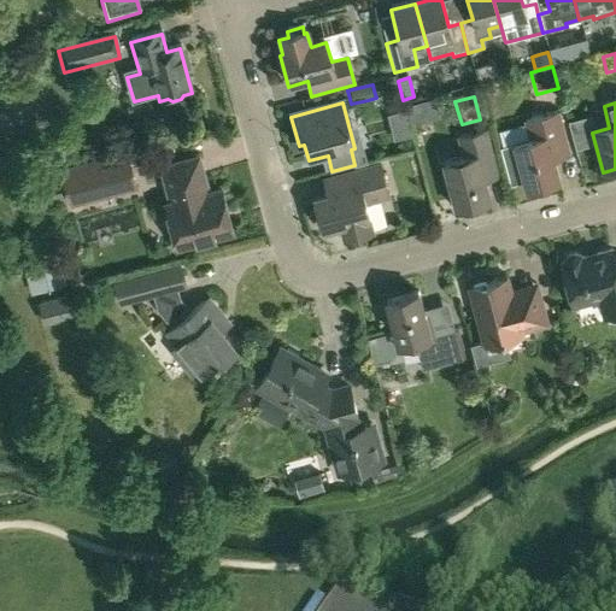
[(526,125),(498,133),(503,150),(500,151),(510,186),(512,186),(511,183),(523,181),(526,193),(558,184),(550,153),(567,148),(557,116),(524,124),(526,125)]
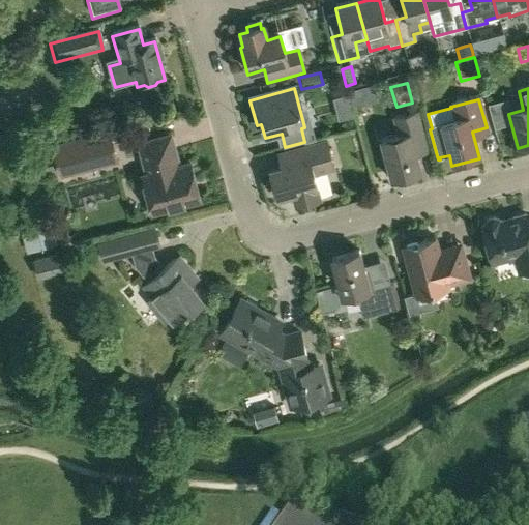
[(398,138),(380,142),(391,182),(420,175),(415,156),(428,153),(417,115),(393,121),(398,138)]
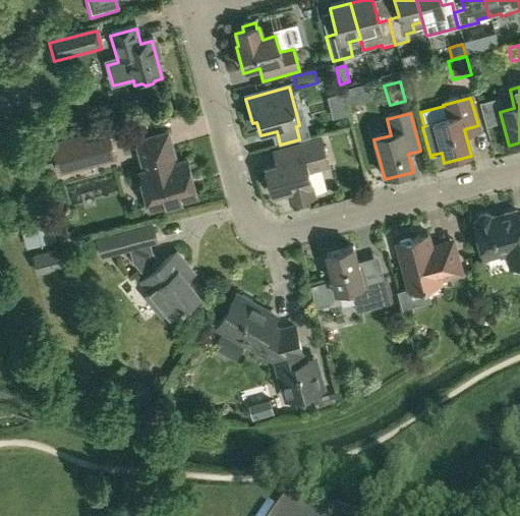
[(107,133),(52,148),(59,175),(114,161),(107,133)]
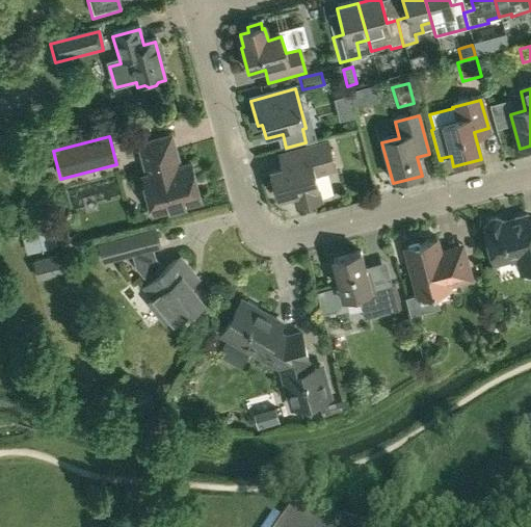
[(170,138),(139,147),(148,178),(143,179),(153,215),(201,202),(190,166),(179,169),(170,138)]
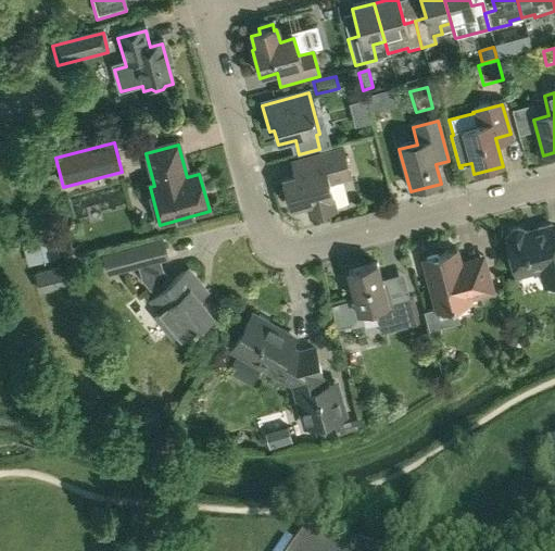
[(336,211),(332,199),(328,186),(350,180),(342,151),(291,165),(295,179),(282,183),(290,211),(306,207),(310,218),(336,211)]
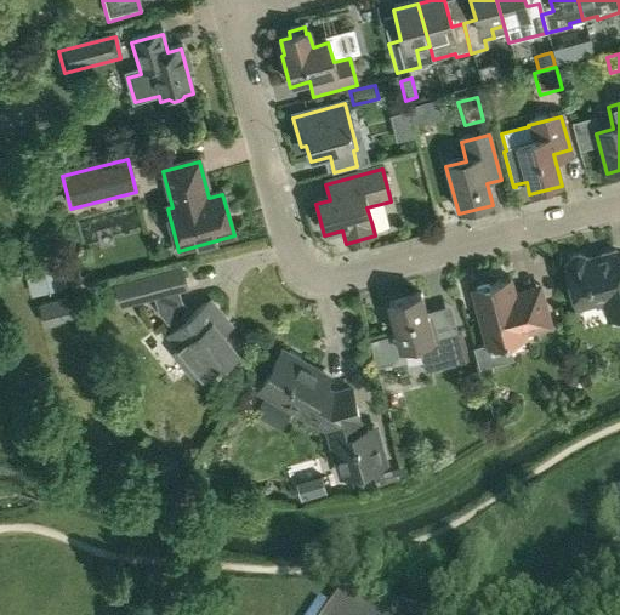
[(607,322),(619,317),(619,269),(619,271),(615,255),(585,263),(584,260),(578,258),(572,260),(568,265),(569,267),(566,268),(576,312),(603,305),(607,322)]
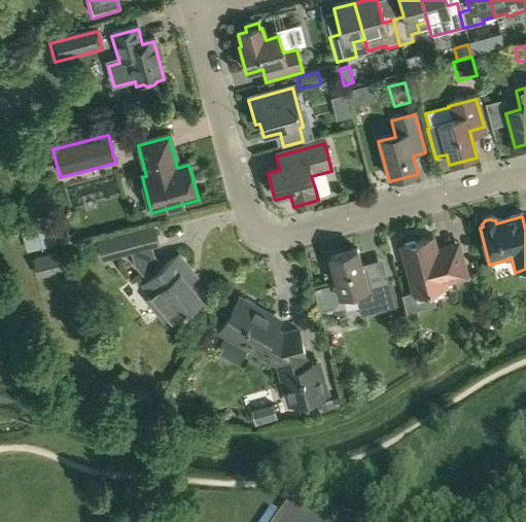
[(99,245),(103,263),(131,255),(150,249),(159,247),(154,231),(99,245)]
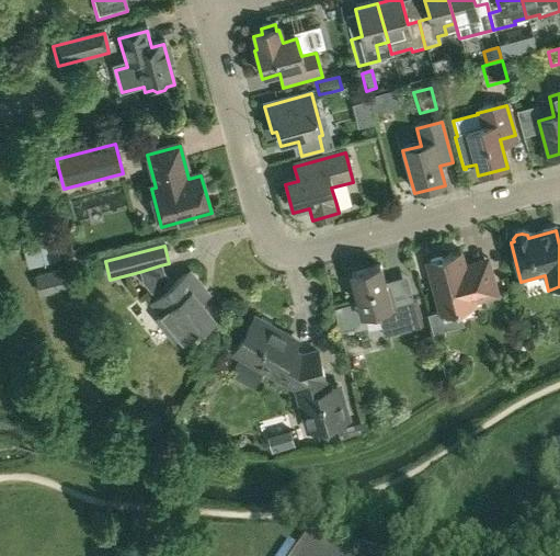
[(460,256),(426,265),(440,316),(473,307),(473,304),(496,298),(487,262),(464,269),(460,256)]
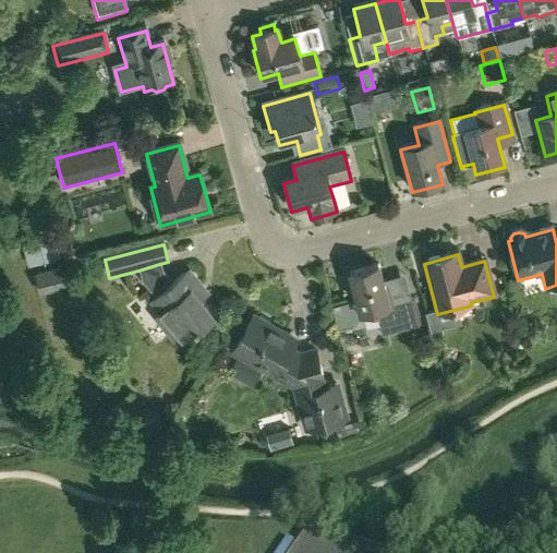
[(159,264),(138,271),(142,284),(152,295),(168,280),(162,274),(159,264)]
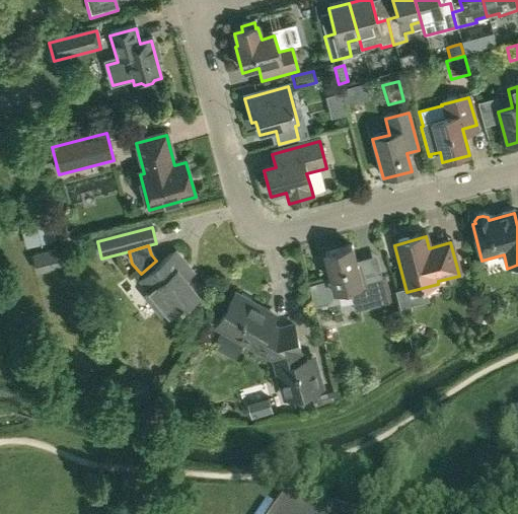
[(351,248),(324,255),(335,293),(348,290),(355,314),(388,305),(382,280),(364,285),(362,276),(359,277),(351,248)]
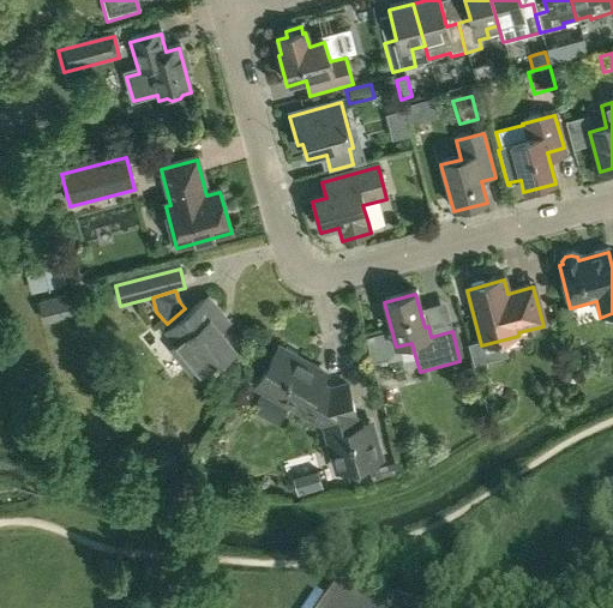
[(66,299),(40,306),(46,325),(71,318),(66,299)]
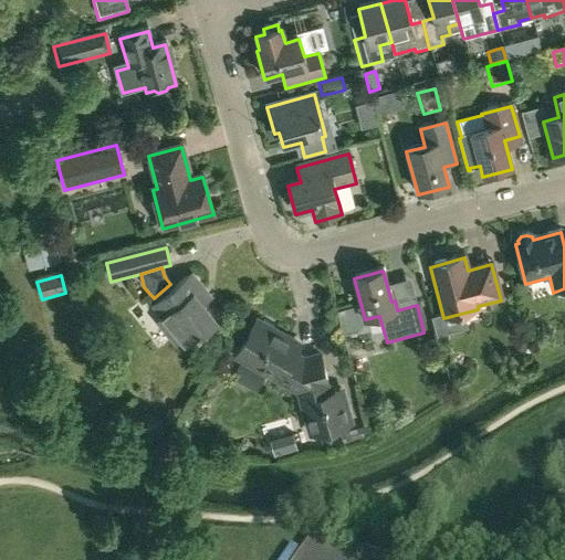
[(191,276),(153,307),(163,319),(157,324),(181,352),(216,324),(201,307),(203,305),(199,298),(202,296),(202,291),(191,276)]
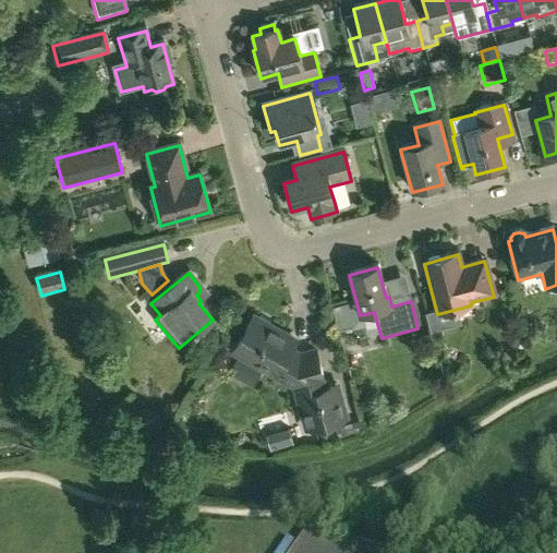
[(341,314),(339,307),(330,309),(333,316),(341,314)]
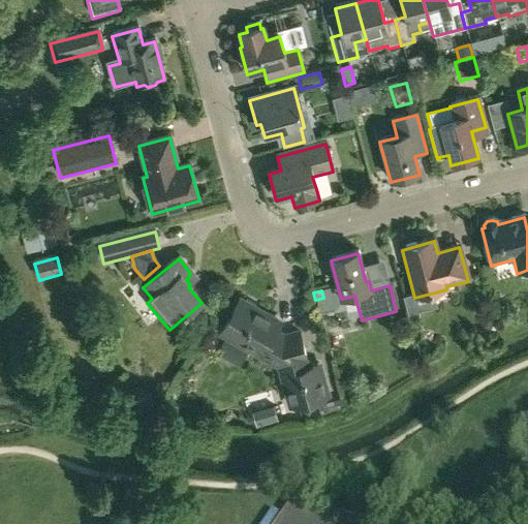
[(308,370),(306,362),(299,335),(283,340),(275,335),(280,327),(253,311),(255,309),(245,303),(244,306),(239,303),(220,335),(280,369),(290,408),(327,399),(317,367),(308,370)]
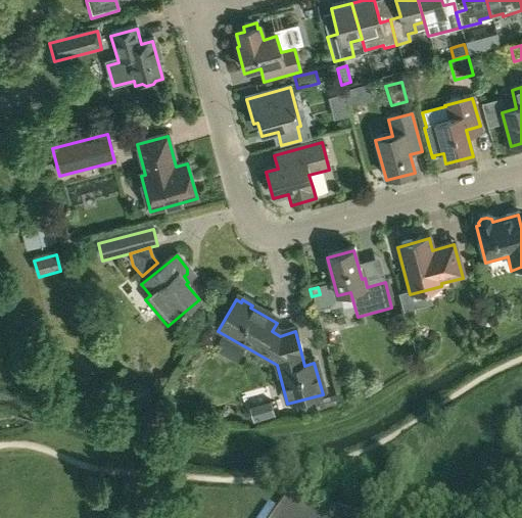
[(315,405),(317,416),(339,411),(339,408),(337,399),(315,405)]
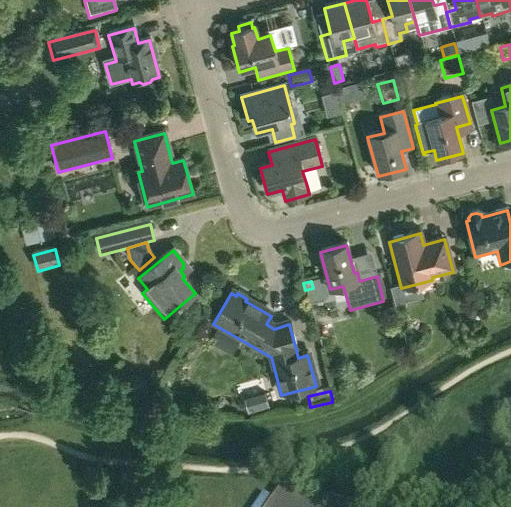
[(244,402),(248,417),(268,411),(264,396),(244,402)]
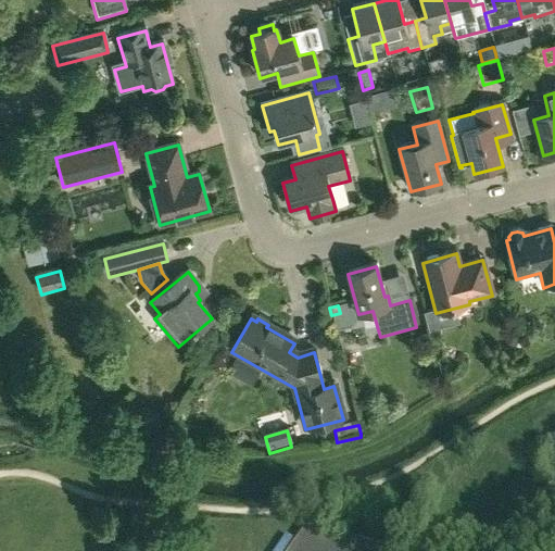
[(354,550),(356,547),(305,530),(291,550),(354,550)]
